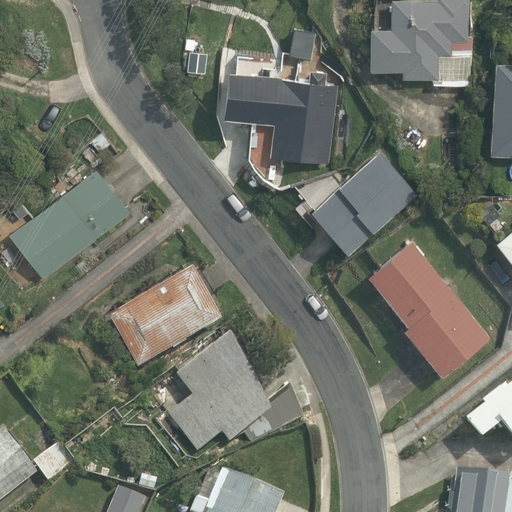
[(433,84),(470,86),(473,49),(473,35),(468,35),(470,0),(392,0),(392,26),(372,26),(371,68),(403,69),(403,77),(434,77),(433,84)]
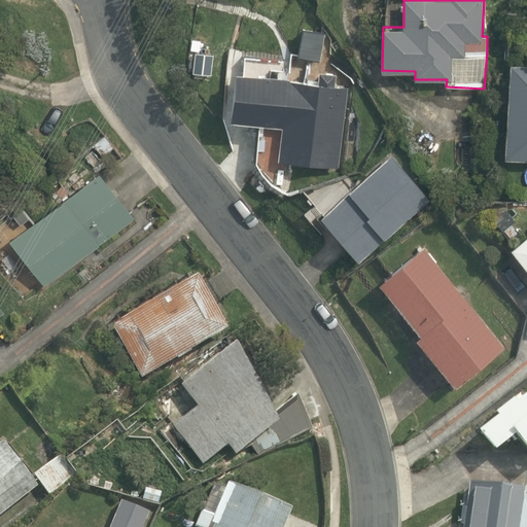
[(326,31),(304,26),(297,56),(320,61),(326,31)]
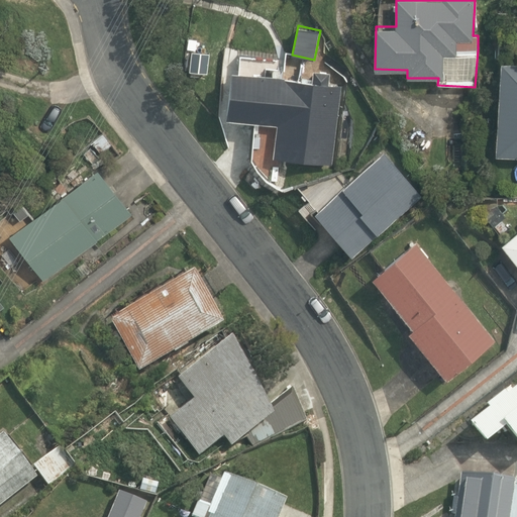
[(516,61),(502,61),(496,153),(516,154),(516,61)]
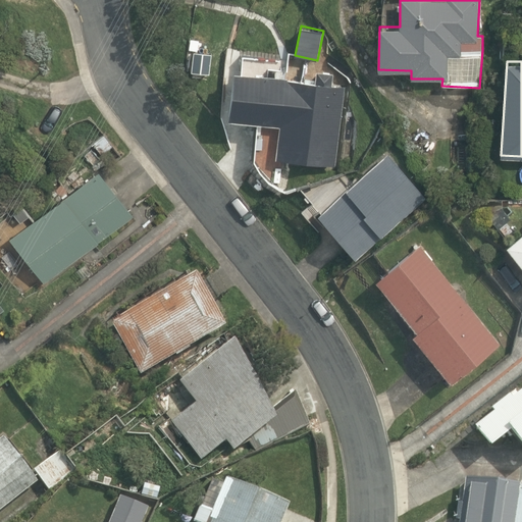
[(317,69),(316,80),(236,68),(228,116),(280,123),(276,157),(336,165),(347,84),(333,83),(334,72),(317,69)]
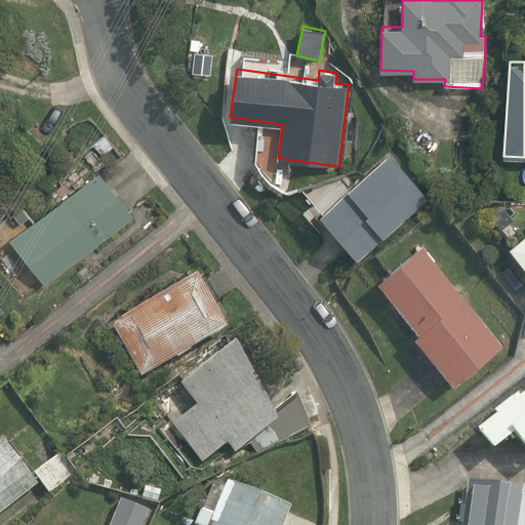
[(430,197),(392,153),(320,212),(358,260),(430,197)]
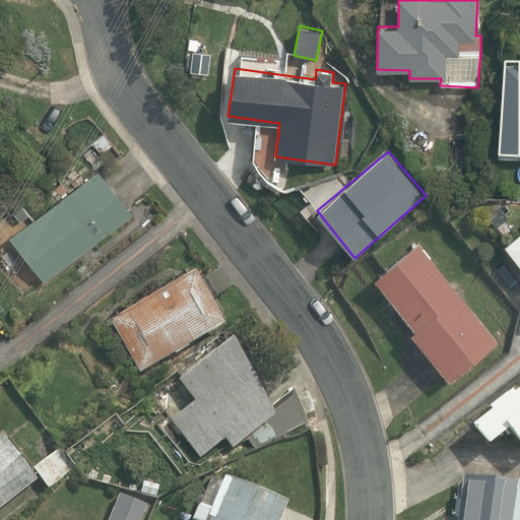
[(134,209),(100,166),(10,236),(45,281),(134,209)]
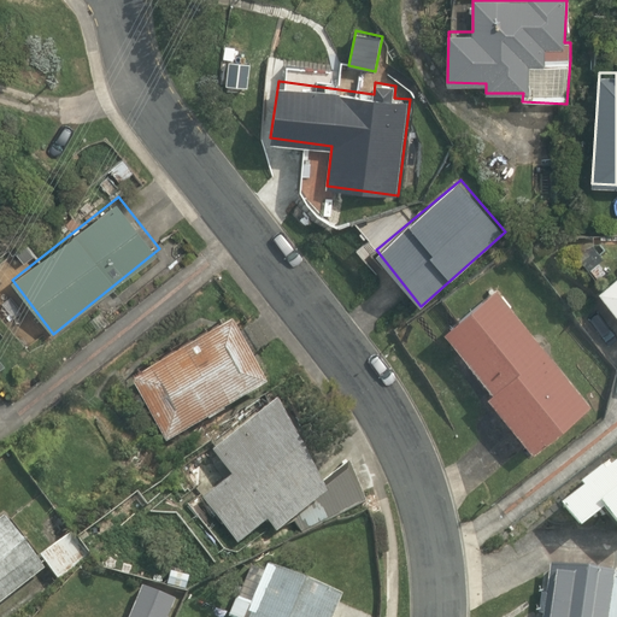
[(0,263),(7,271),(19,259),(9,247),(0,254),(0,263)]
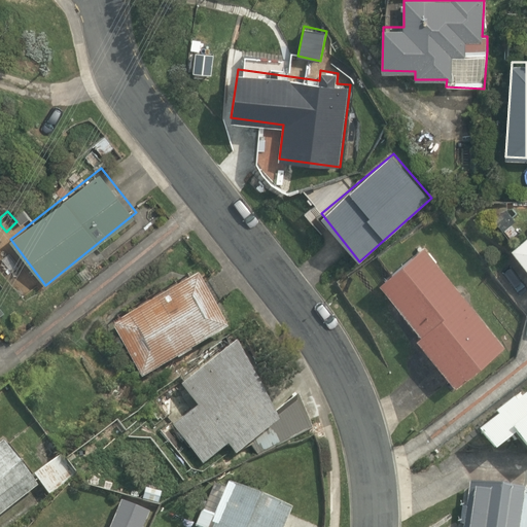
[(511,236),(518,231),(512,222),(504,229),(511,236)]
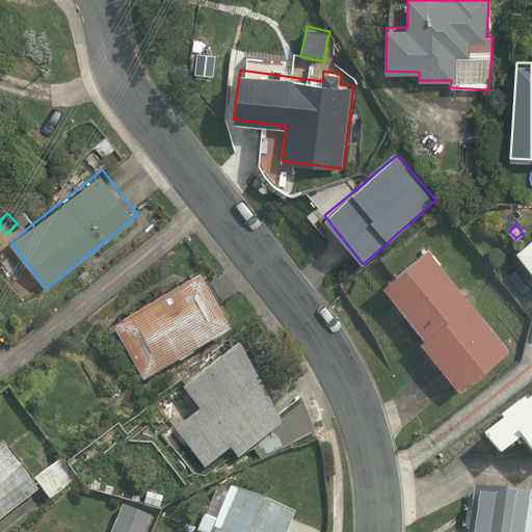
[(531,235),(516,247),(531,267),(531,235)]
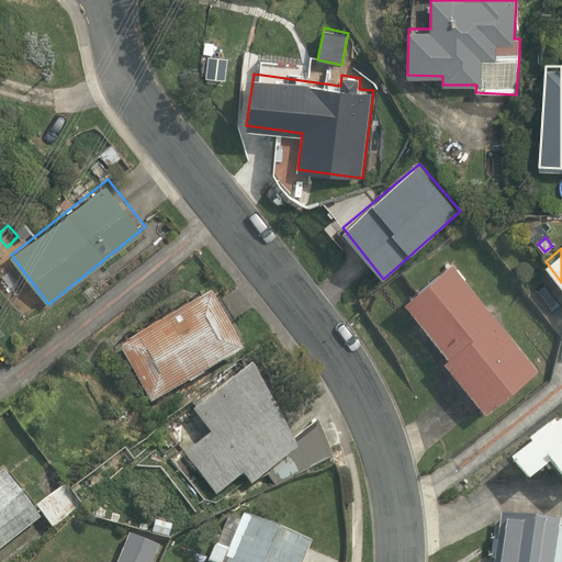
[(539,368),(452,260),(405,299),(449,353),(445,358),(486,411),(539,368)]
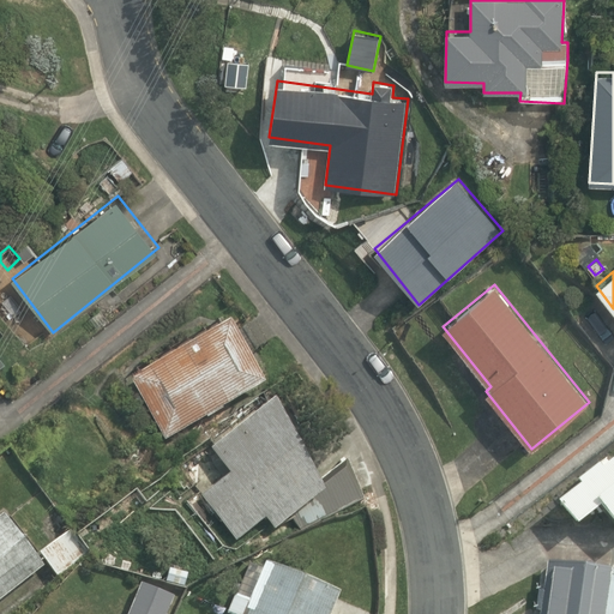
[(131,379),(166,441),(269,381),(233,319),(131,379)]
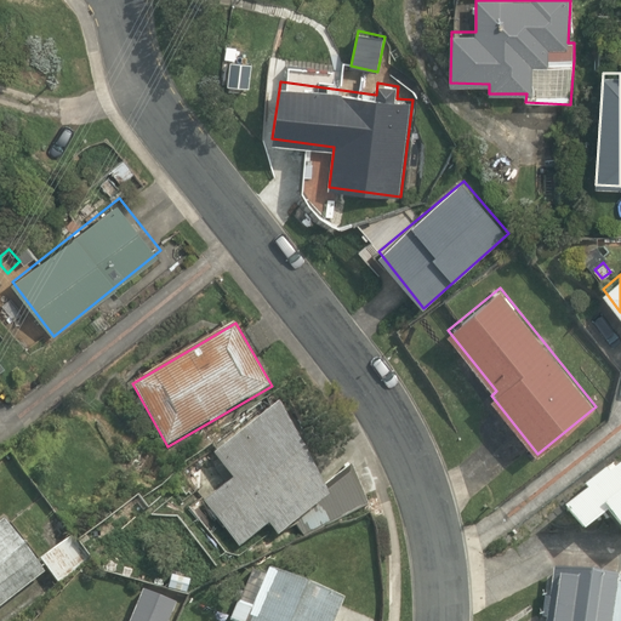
[(370,505),(353,465),(325,485),(281,402),(215,454),(234,479),(205,502),(239,548),(269,525),(278,536),(295,523),(305,539),(370,505)]
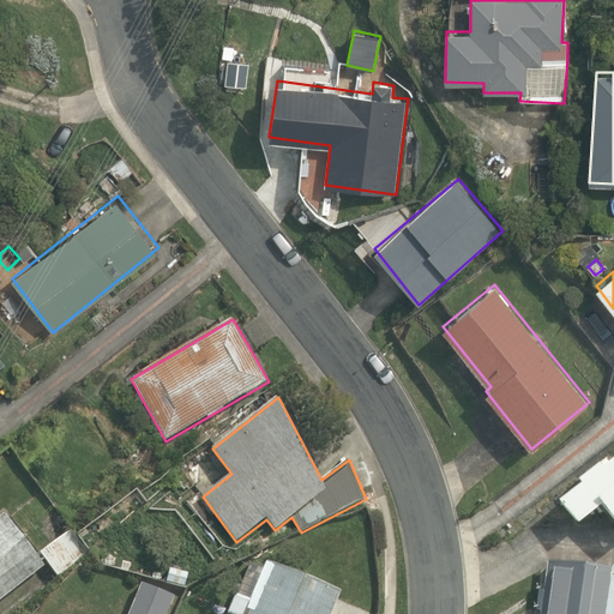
[(613,458),(605,467),(602,463),(579,480),(582,482),(560,501),(578,524),(603,505),(613,519),(613,458)]
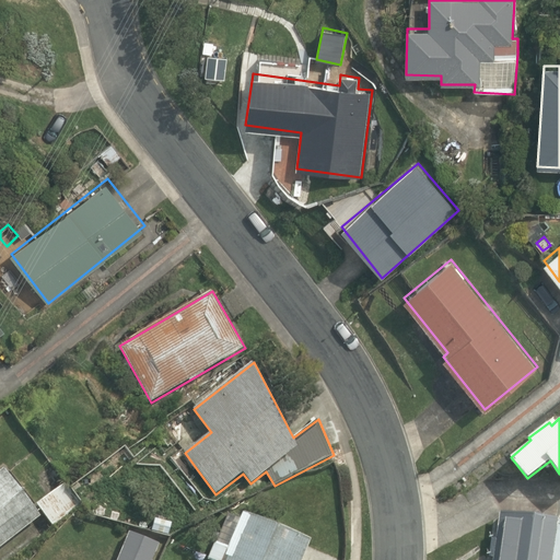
[(0,547),(42,515),(6,468),(0,471),(0,547)]
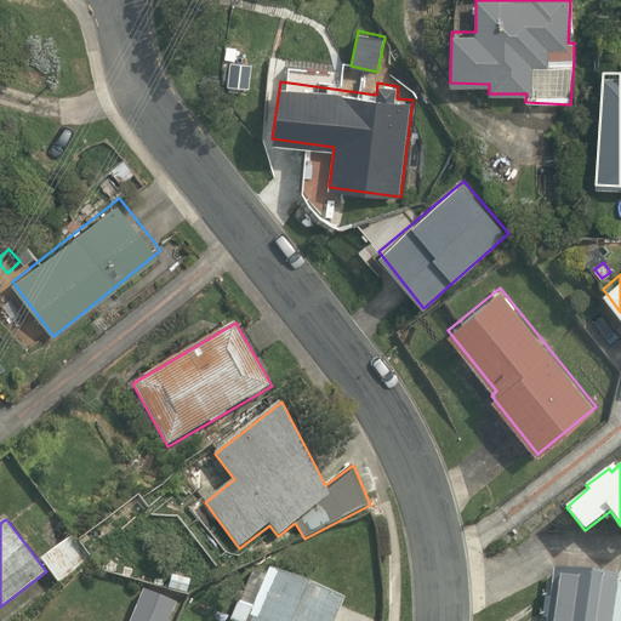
[(92,559),(74,534),(41,558),(61,584),(92,559)]
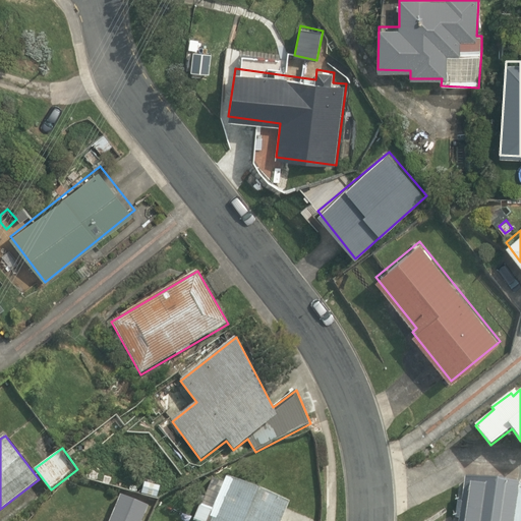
[(282,520),(290,502),(227,475),(213,511),(199,505),(193,519),(197,520),(282,520)]
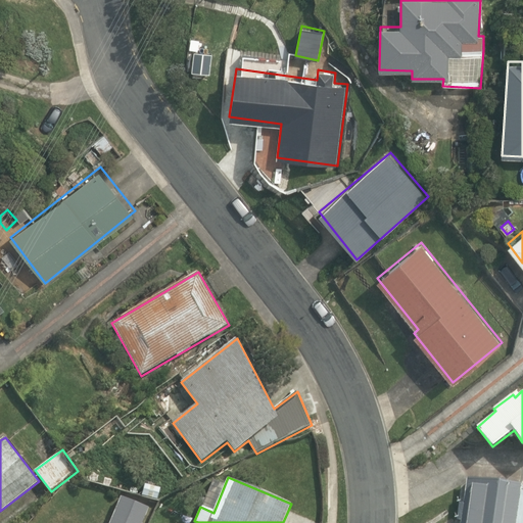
[(460,522),(522,522),(522,485),(467,478),(460,522)]
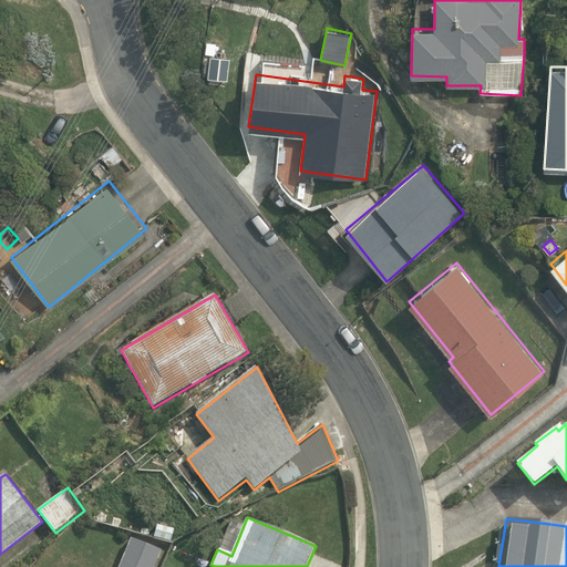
[(172,542),(175,529),(157,524),(154,537),(172,542)]
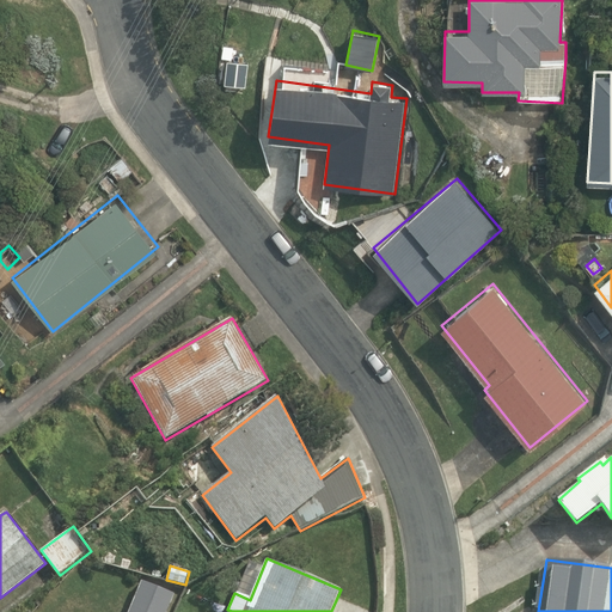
[(167,611),(176,597),(141,582),(128,611),(167,611)]
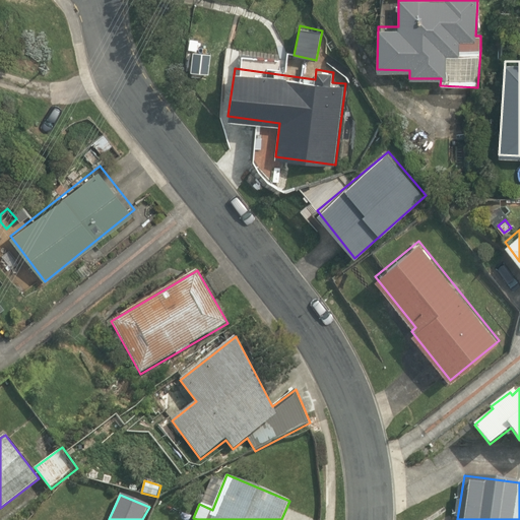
All buildings are outlined.
